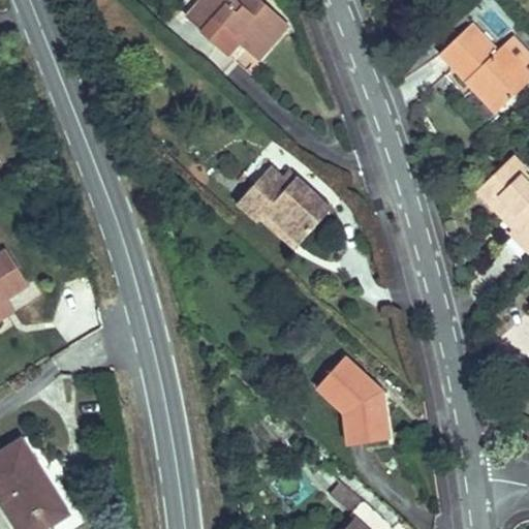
[(288,24),(260,0),(245,0),(236,11),(228,5),(232,0),(203,0),(186,19),(226,55),(227,54),(238,42),(246,50),(257,59),(288,24)]
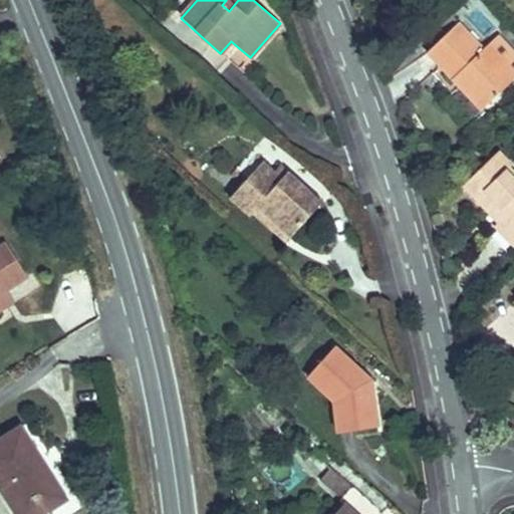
[(229,11),(238,0),(226,0),(222,5),(229,11)]
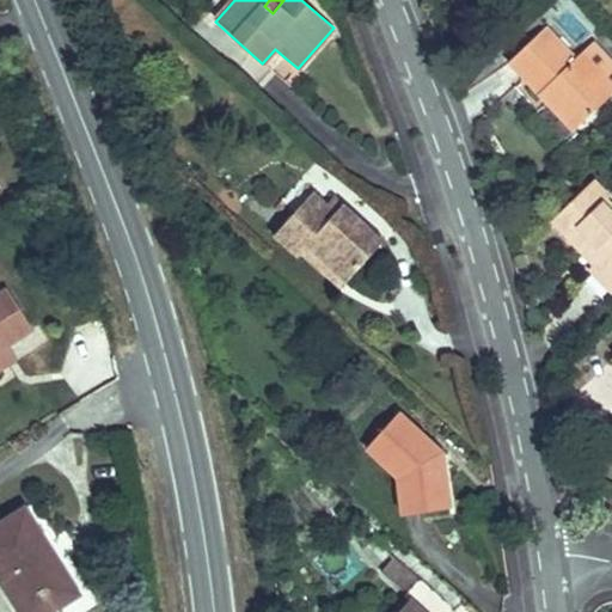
[(582,123),(611,95),(611,84),(582,53),(575,59),(545,28),(514,56),(530,73),(525,77),(540,93),(548,86),(582,123)]
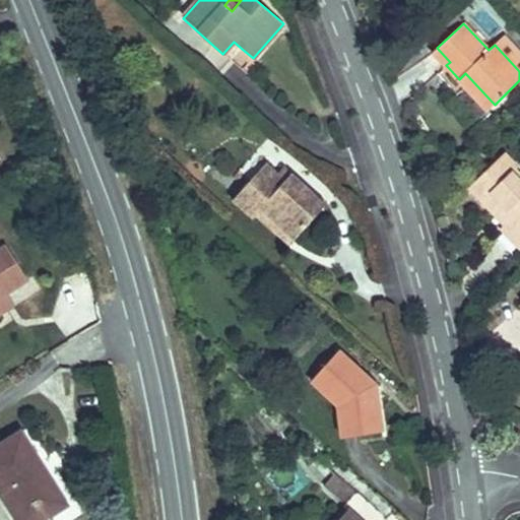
[(495,45),(519,71),(519,52),(504,36),(495,45)]
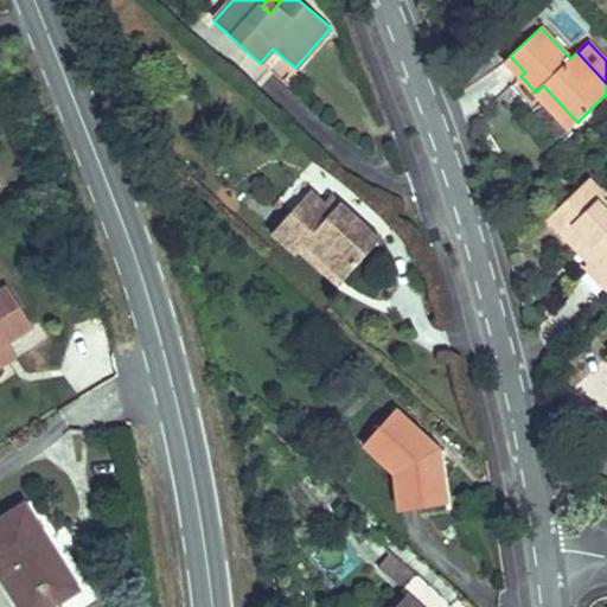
[(273,49),(261,62),(270,70),(282,57),(273,49)]
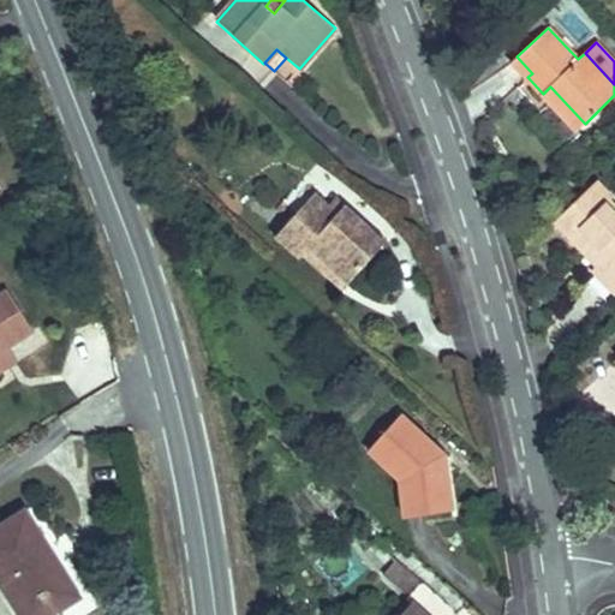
[(513,61),(527,77),(532,73),(517,57),(513,61)]
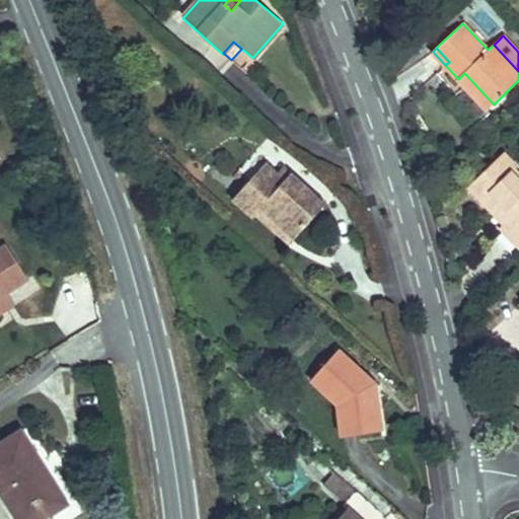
[(488,109),(494,104),(464,73),(458,79),(488,109)]
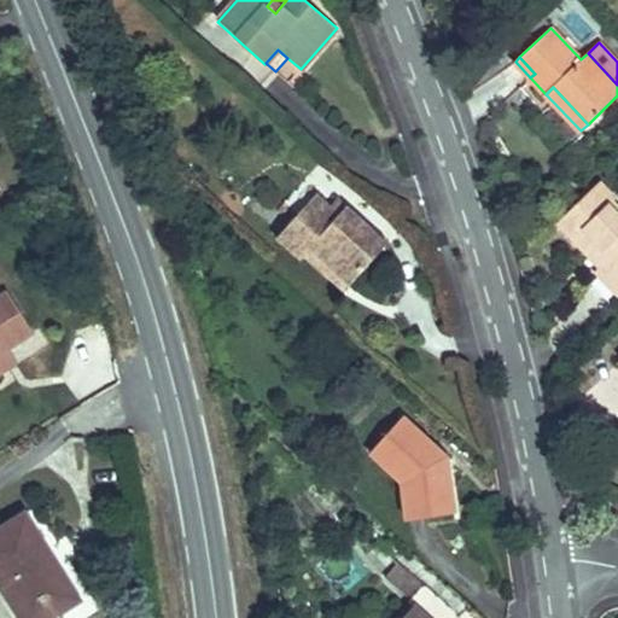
[(617,293),(617,208),(613,203),(616,200),(599,182),(558,221),(589,255),(593,251),(602,263),(595,270),(617,293)]
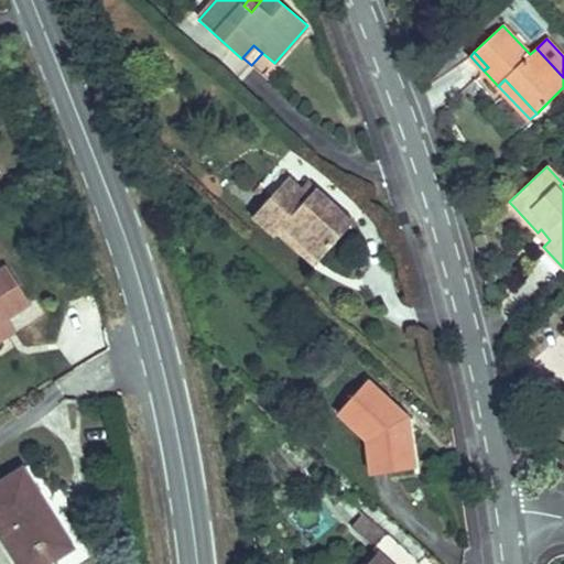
[(354,223),(308,181),(302,188),(289,177),(252,218),(274,238),(278,234),(283,228),(320,260),(354,223)]
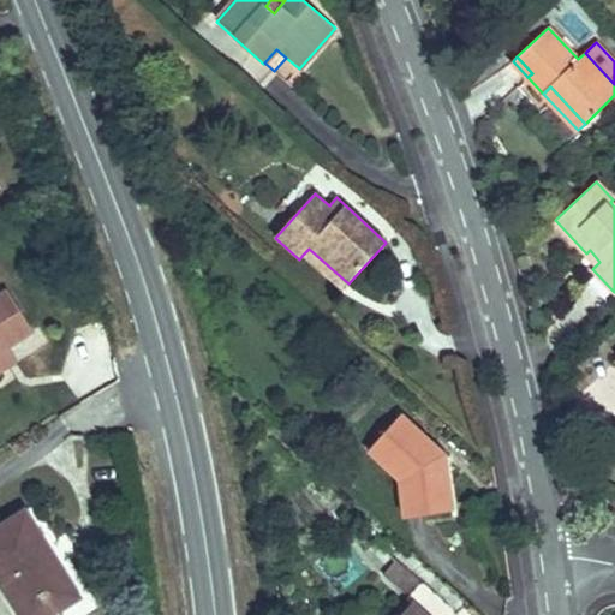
[(309,249),(303,255),(342,290),(348,284),(309,249)]
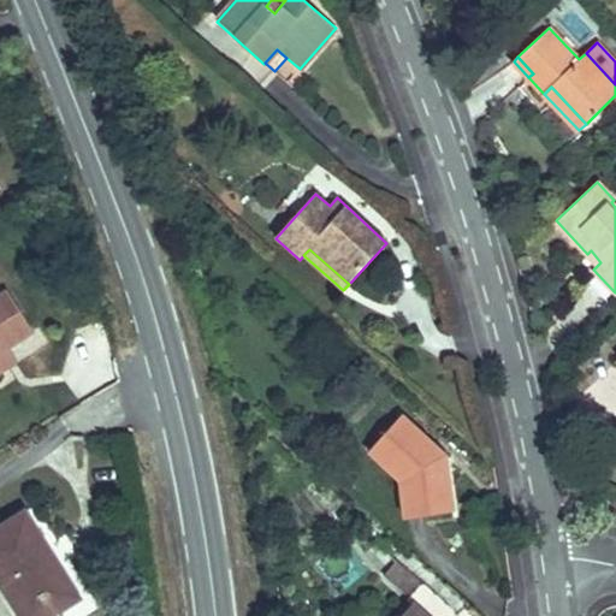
[(0,296),(0,372),(5,369),(0,360),(0,351),(7,347),(33,331),(9,291),(0,296)]
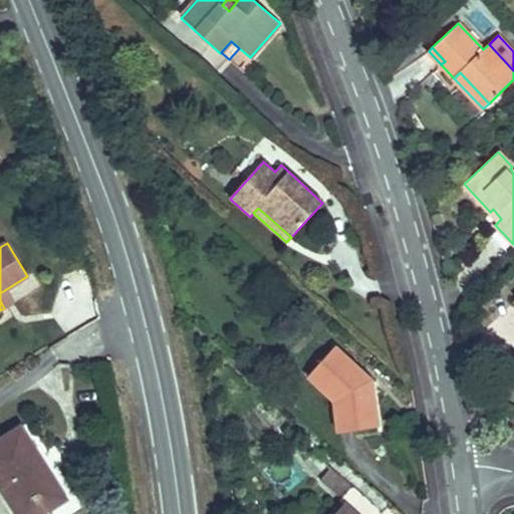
[(0,293),(0,300),(4,308),(14,302),(6,289),(0,293)]
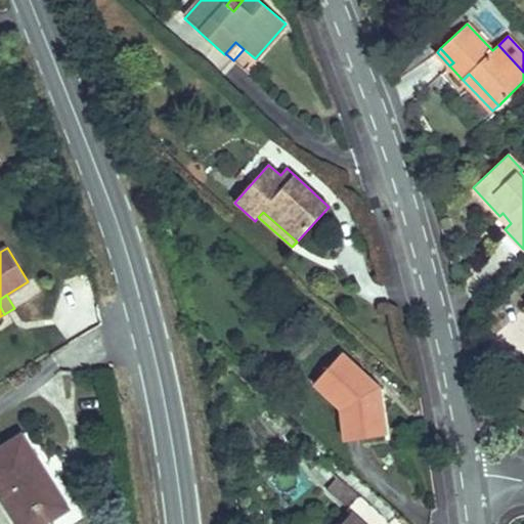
[(386,435),(380,396),(372,397),(368,378),(341,353),(314,384),(340,406),(345,441),(386,435)]
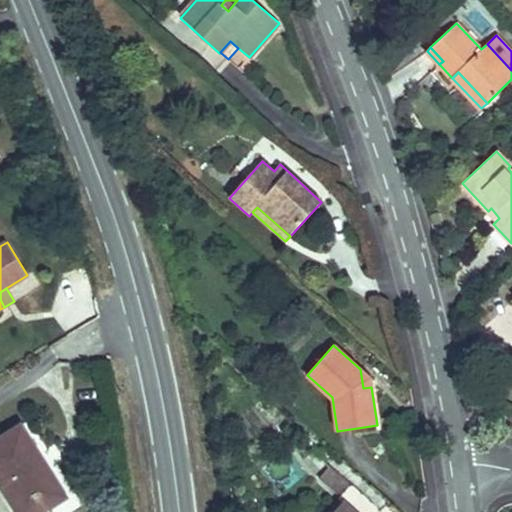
[(369,377),(360,369),(363,388),(371,387),(369,377)]
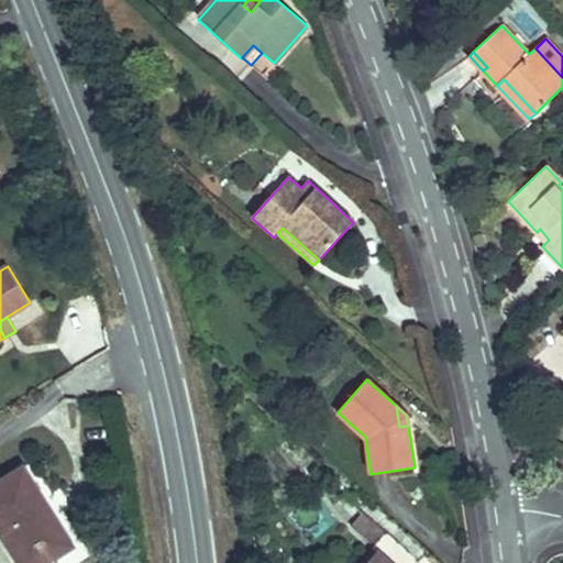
[(18,472),(46,516),(52,514),(23,468),(18,472)]
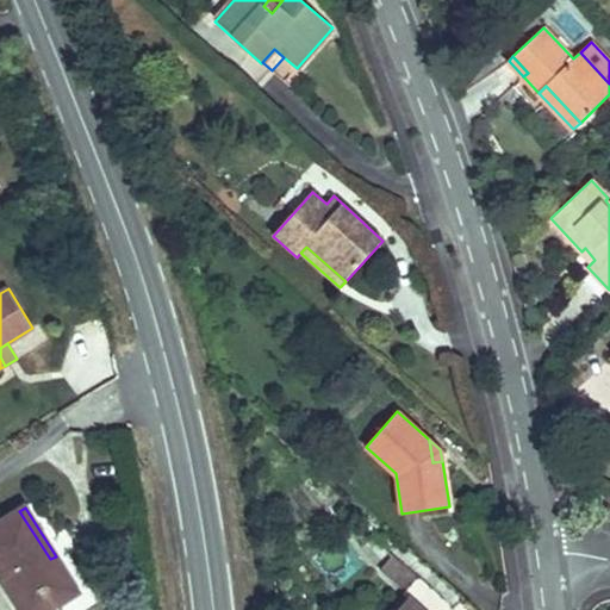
[(0,523),(0,576),(22,609),(49,609),(79,592),(56,556),(50,559),(19,511),(0,523)]
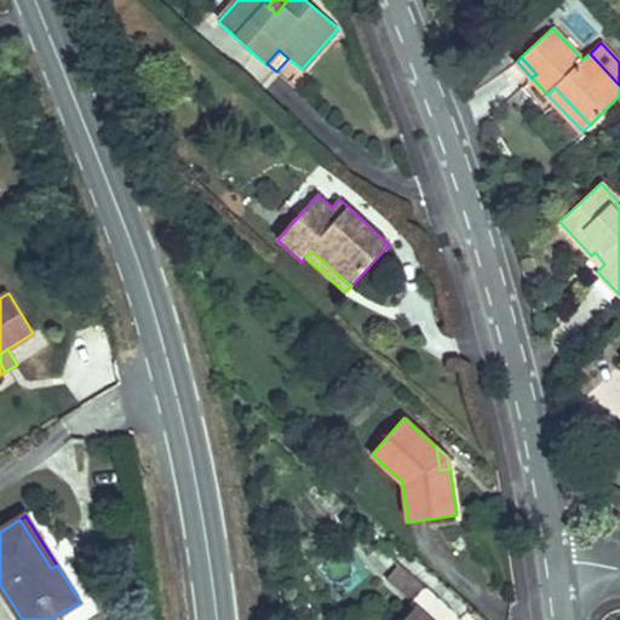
[(424,585),(400,564),(386,580),(411,600),(424,585)]
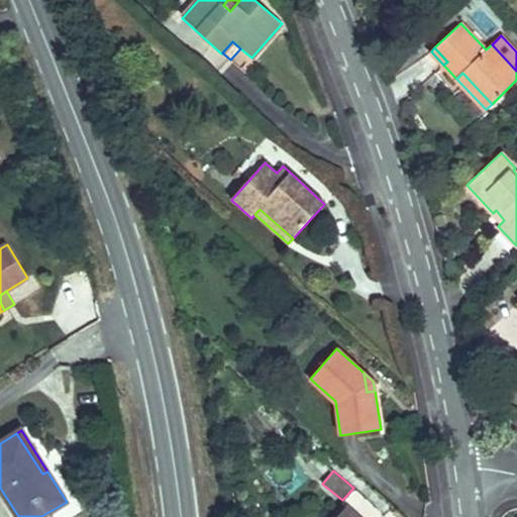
[(339,516),(356,516),(347,508),(339,516)]
